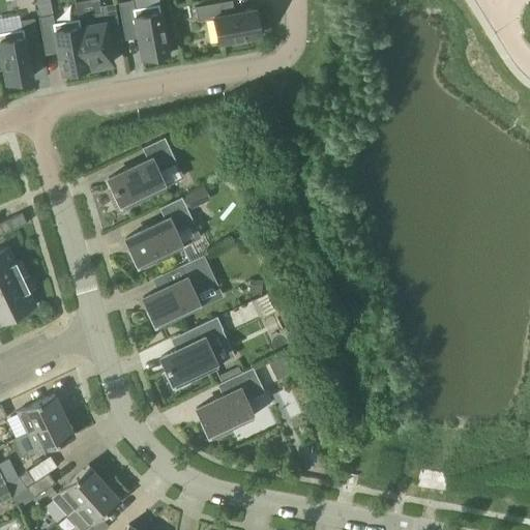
[(38,0),(34,1),(37,18),(52,16),(49,0),(38,0)]
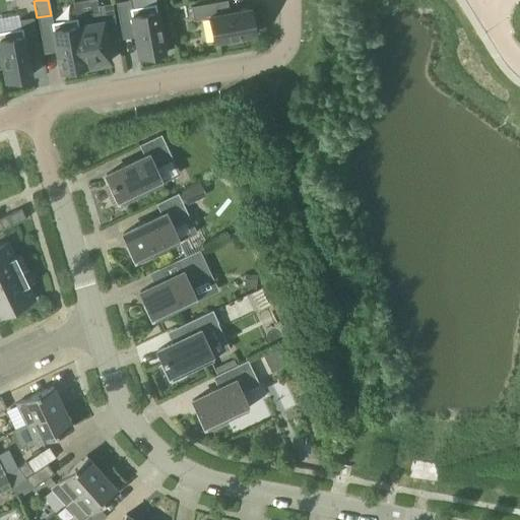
[(115,3),(120,28),(132,25),(137,57),(147,56),(148,60),(160,58),(159,53),(164,53),(161,40),(166,39),(163,24),(158,25),(154,5),(131,9),(129,0),(115,3)]
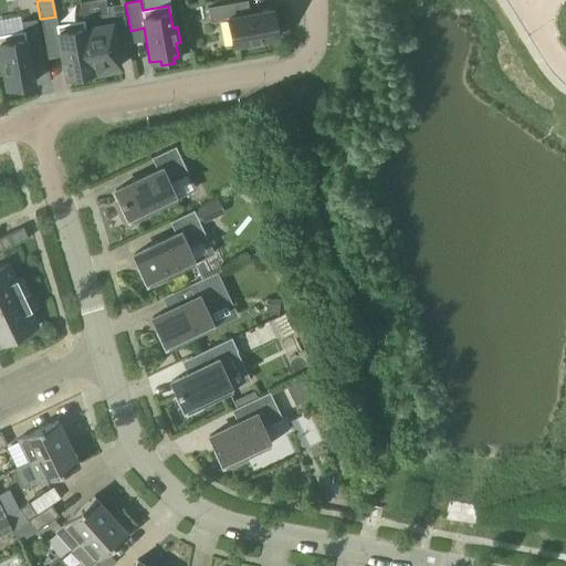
[(227,20),(232,46),(247,43),(248,48),(262,45),(261,41),(275,38),(275,35),(280,34),(278,19),(272,20),(271,10),(239,16),(237,2),(209,8),(212,22),(227,20)]
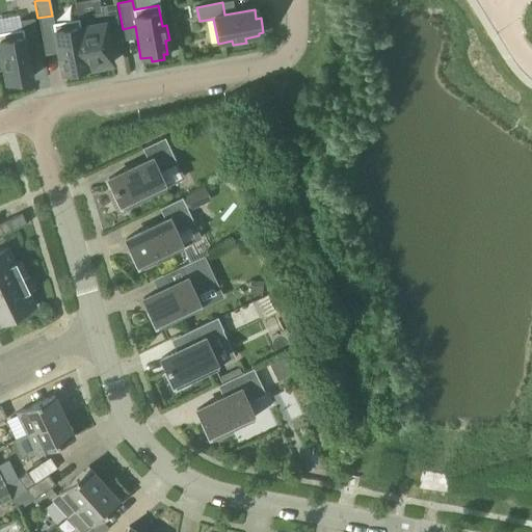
[(77,17),(77,20),(78,27),(87,73),(103,70),(102,65),(111,63),(106,32),(118,29),(113,4),(99,6),(101,12),(77,17)]
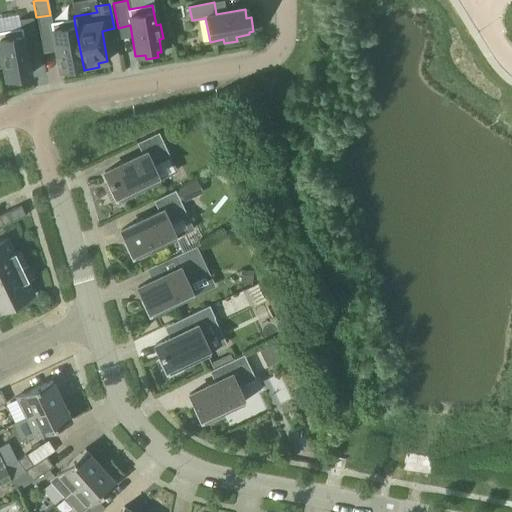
[(75,26),(74,19),(51,23),(50,15),(36,17),(41,42),(53,40),(59,70),(68,69),(69,73),(84,70),(75,26)]
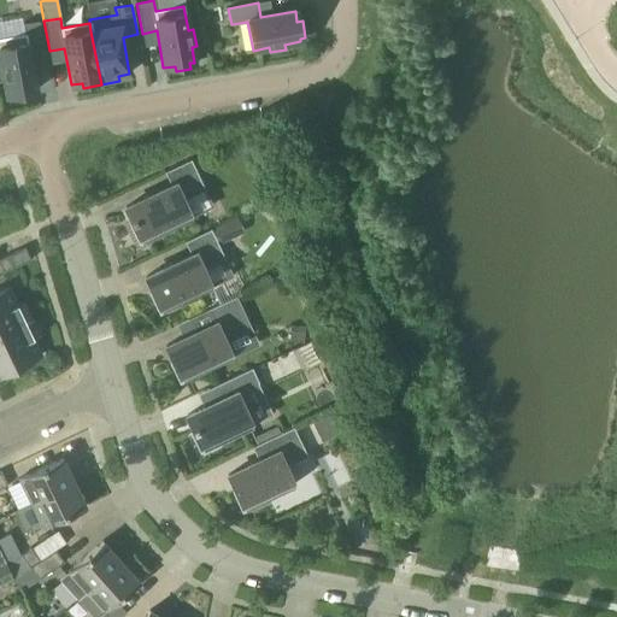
[(45,52),(39,22),(23,24),(24,35),(0,39),(0,81),(3,81),(6,97),(9,97),(10,101),(25,98),(25,93),(36,92),(29,54),(45,52)]
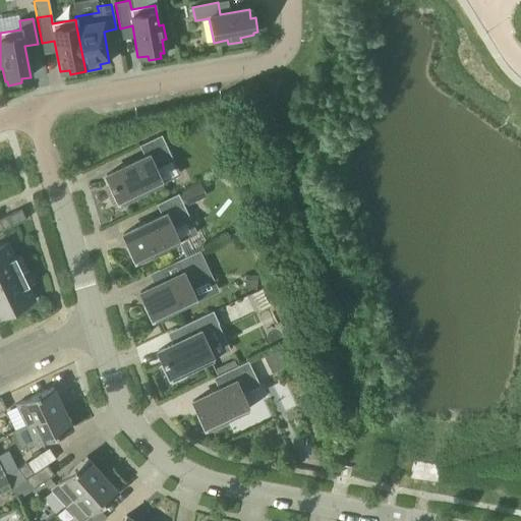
[(106,176),(112,188),(110,189),(118,207),(130,200),(129,198),(162,183),(155,168),(173,159),(162,135),(139,146),(146,157),(106,176)]
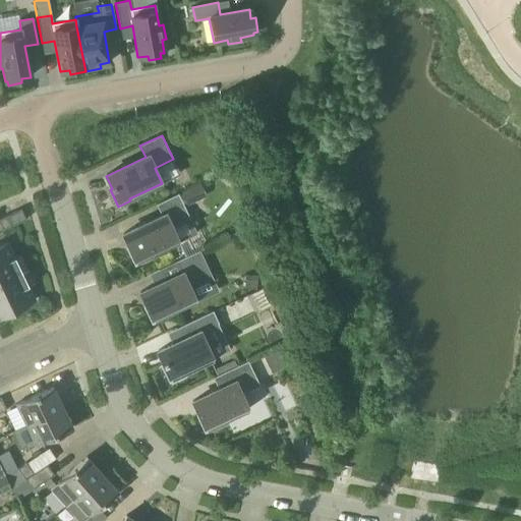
[(199,183),(189,188),(195,201),(206,196),(199,183)]
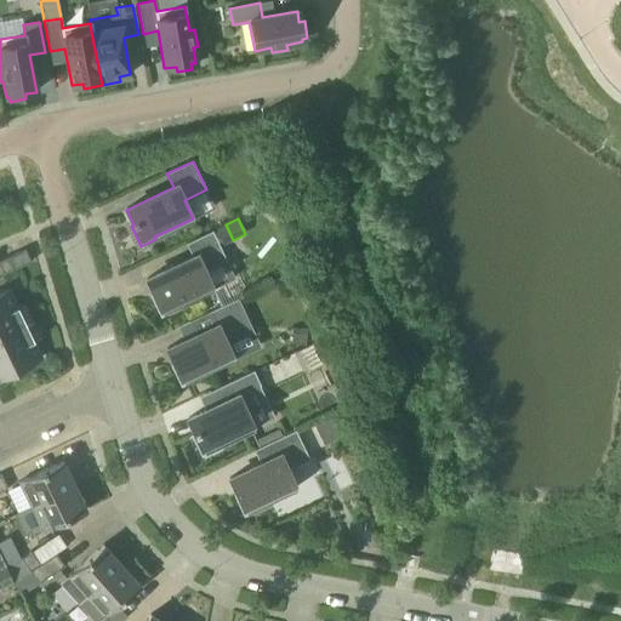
[(147,279),(154,295),(152,296),(161,315),(175,309),(175,307),(214,289),(204,269),(226,260),(212,231),(187,244),(193,257),(147,279)]
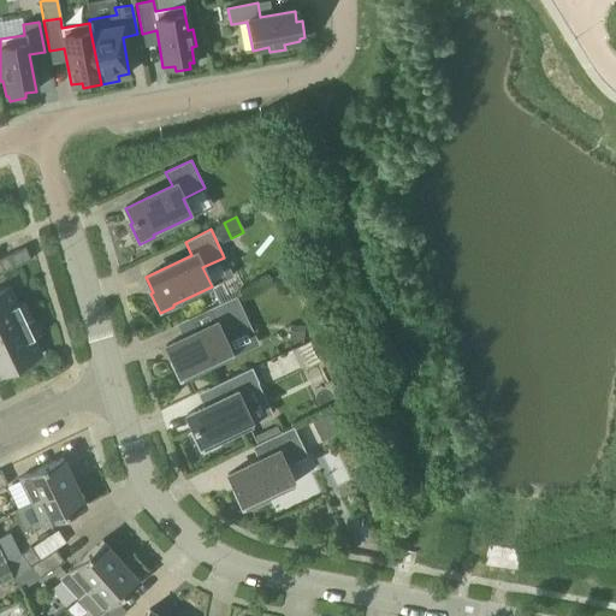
[(0,259),(0,264),(4,272),(31,260),(25,247),(0,259)]
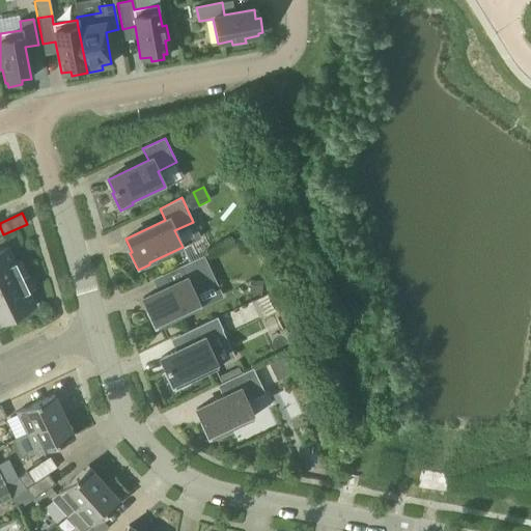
[(0,251),(0,323),(36,306),(8,248),(0,251)]
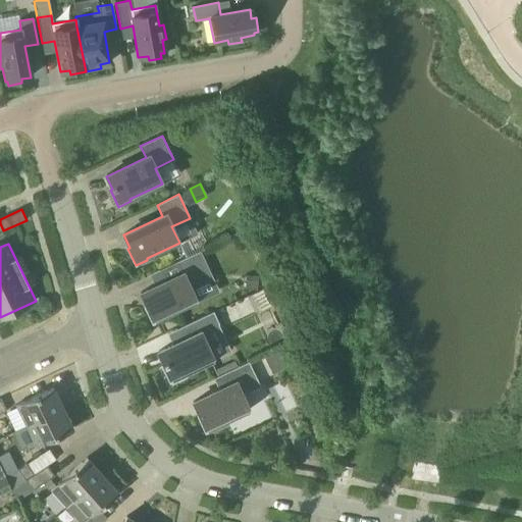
[(141,294),(147,306),(145,307),(153,324),(164,318),(163,317),(197,301),(190,286),(211,276),(199,252),(176,262),(183,273),(141,294)]
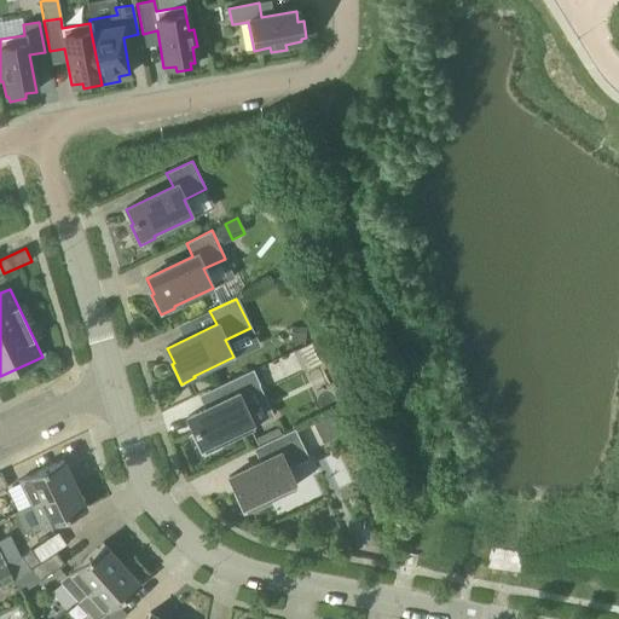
[(293,342),(305,343),(306,328),(294,327),(293,342)]
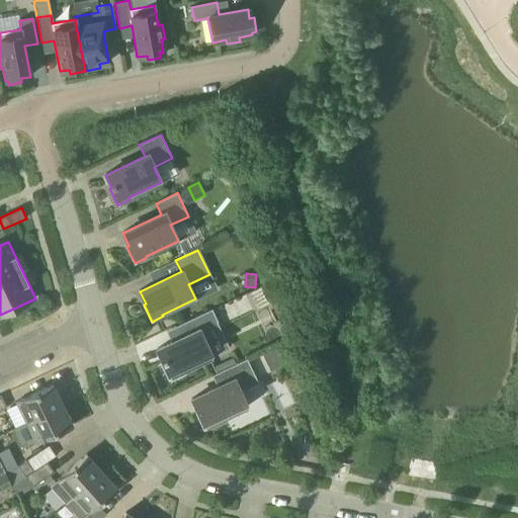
[(157,350),(163,362),(161,363),(169,380),(180,374),(179,372),(212,357),(199,330),(218,321),(211,309),(180,324),(186,336),(157,350)]
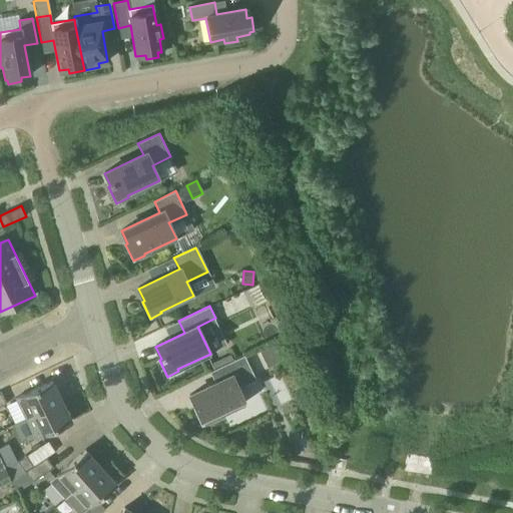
[(261,336),(241,313),(219,332),(238,355),(261,336)]
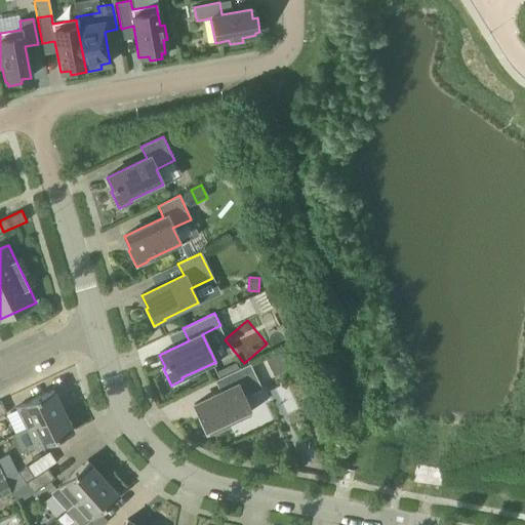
[(268,362),(274,375),(288,369),(282,355),(268,362)]
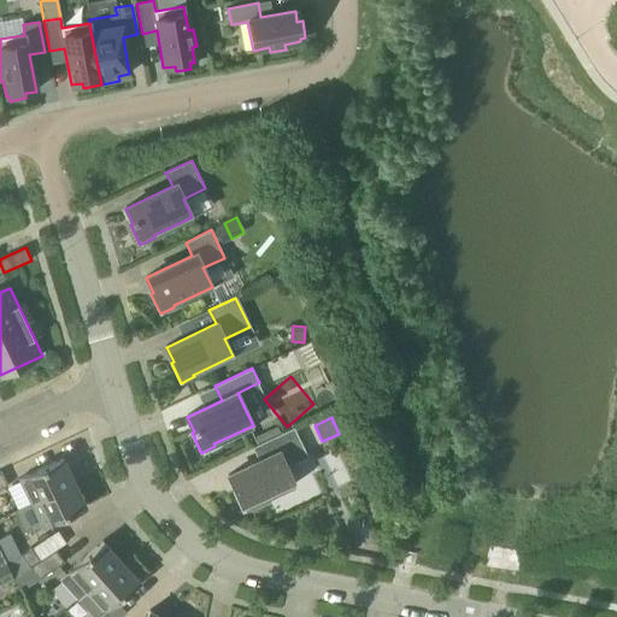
[(228,476),(235,491),(233,492),(242,512),(257,505),(256,504),(294,485),(286,468),(307,457),(294,428),(252,447),(259,462),(228,476)]
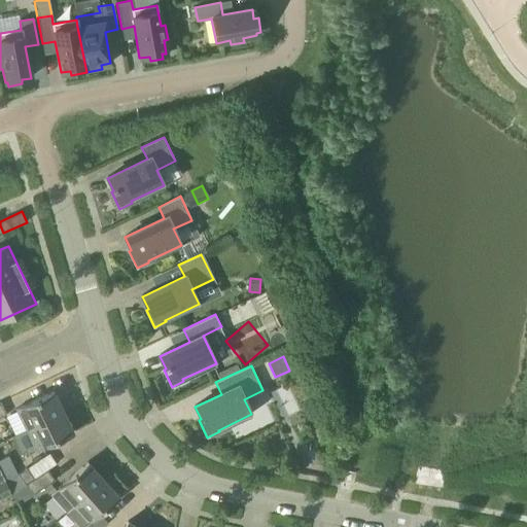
[(293,415),(306,410),(295,387),(283,392),(293,415)]
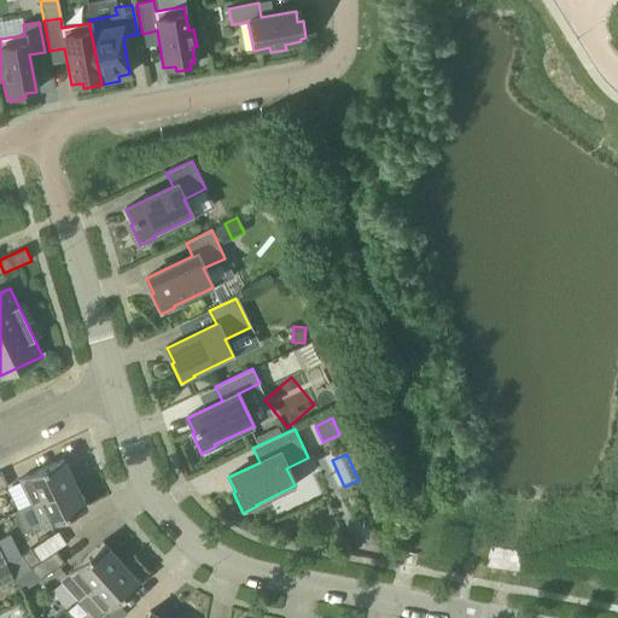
[(19,479),(30,503),(74,483),(63,459),(19,479)]
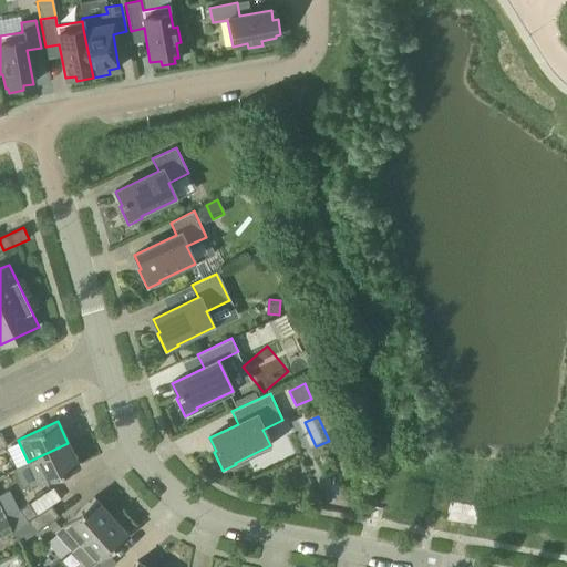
[(68,443),(28,462),(39,485),(54,477),(79,465),(68,443)]
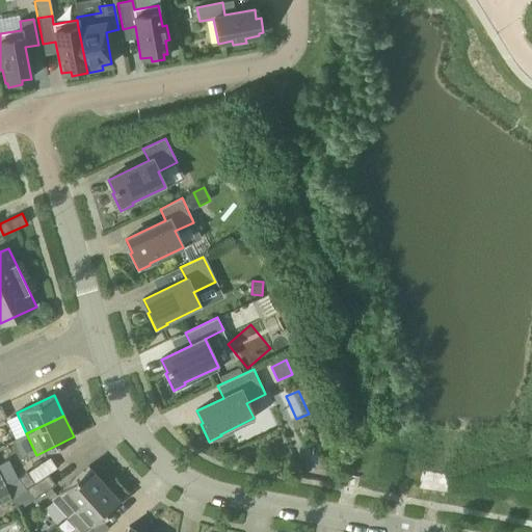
[(7,461),(0,464),(0,475),(4,484),(10,498),(24,489),(18,479),(17,480),(7,461)]
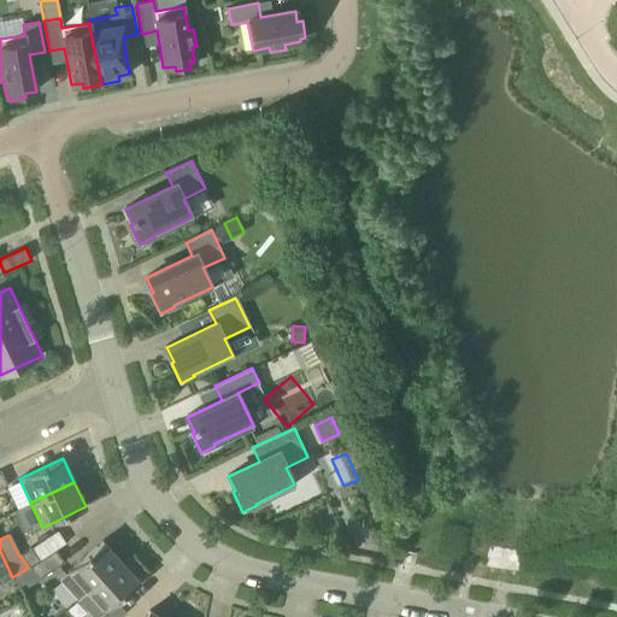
[(84,593),(121,562),(103,541),(60,579),(78,599),(84,593)]
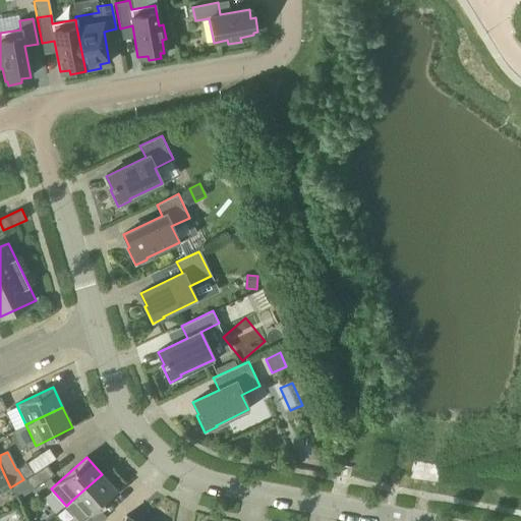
[(23,479),(41,468),(35,458),(17,469),(23,479)]
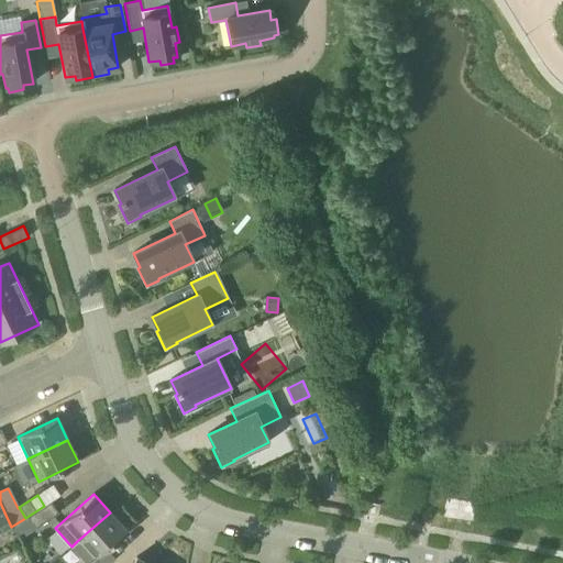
[(44,506),(25,518),(33,530),(56,515),(48,503),(44,506)]
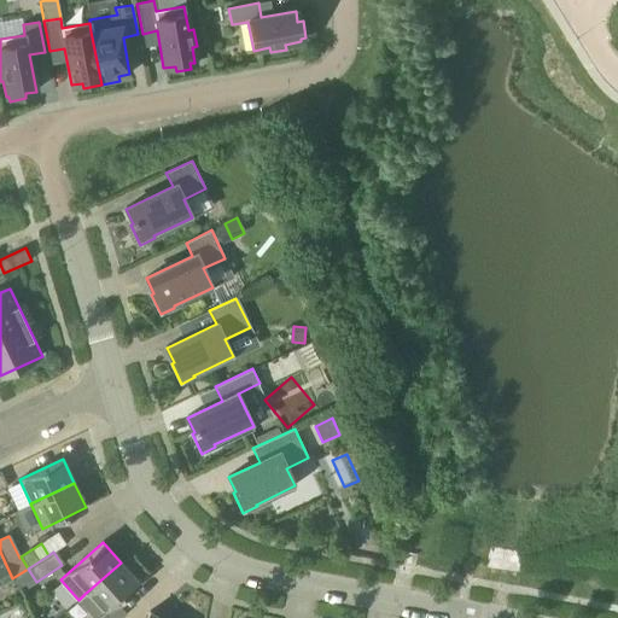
[(0,565),(0,584),(12,578),(5,563),(0,565)]
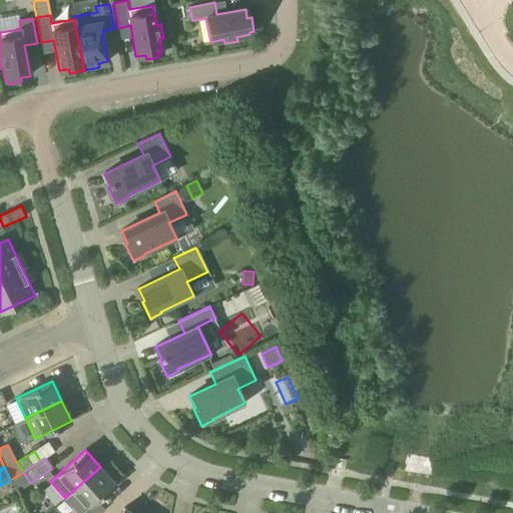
[(100,467),(70,493),(85,510),(115,483),(100,467)]
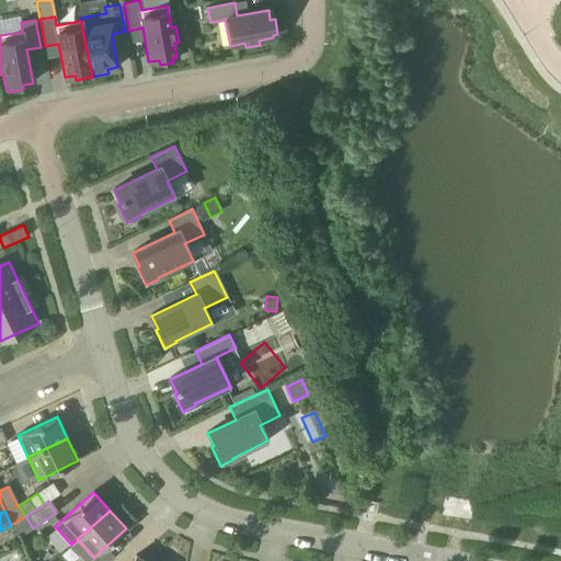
All buildings are outlined.
